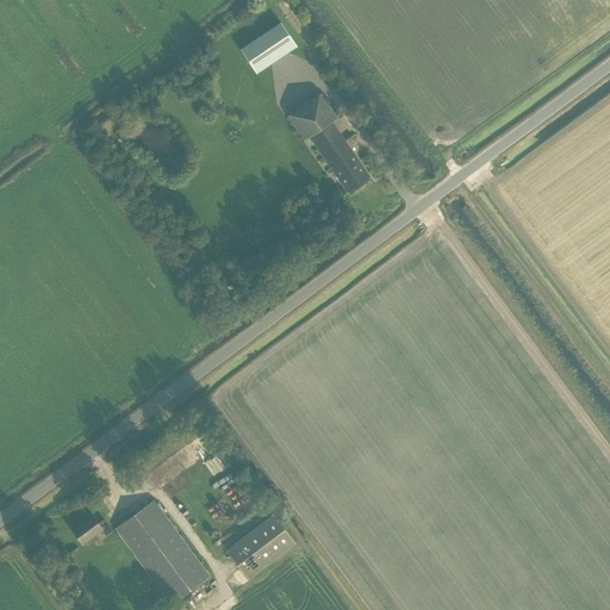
[(281,23),(240,50),(255,74),(297,47),(281,23)]
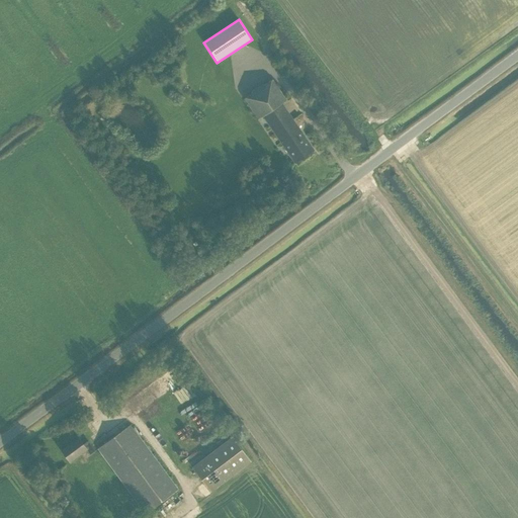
[(294,162),(314,149),(282,104),(287,100),(273,79),(264,85),(264,83),(252,91),(252,92),(245,98),(259,119),(263,116),(294,162)]
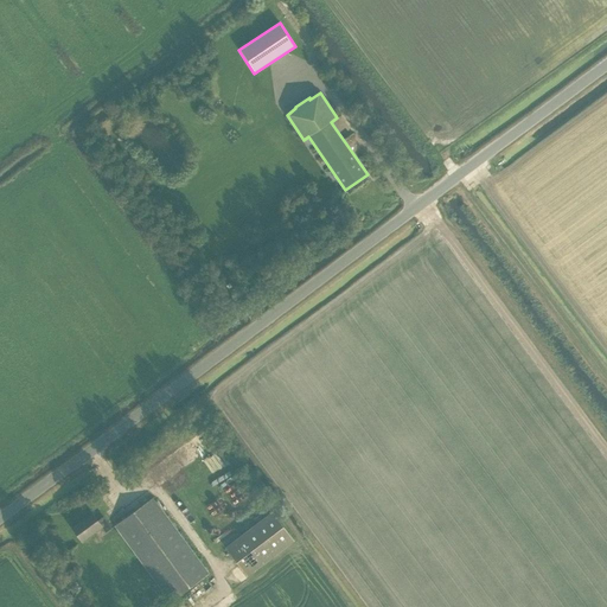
[(356,119),(347,121),(350,133),(358,131),(356,119)]
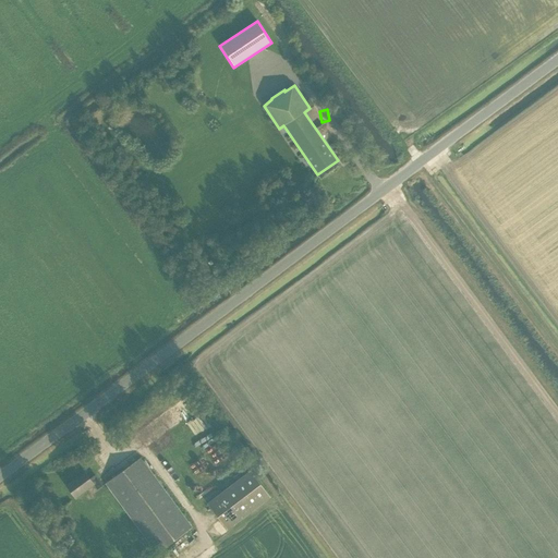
[(157,554),(193,528),(142,457),(106,484),(157,554)]
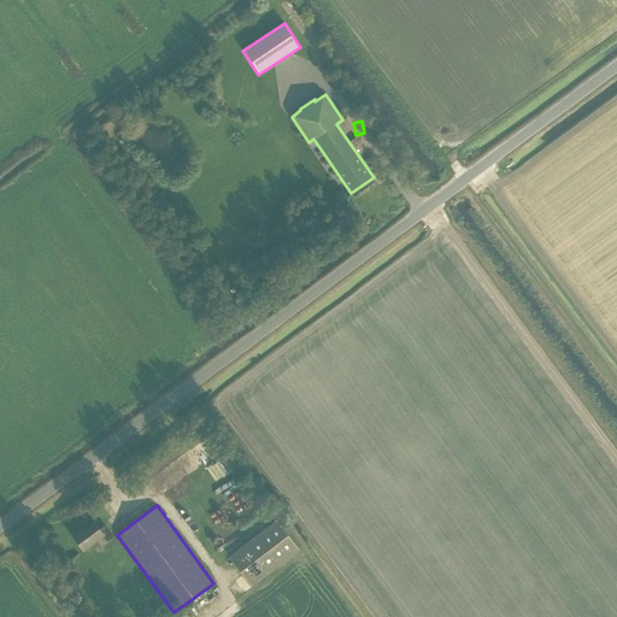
[(300,550),(277,519),(229,556),(252,586),(300,550)]
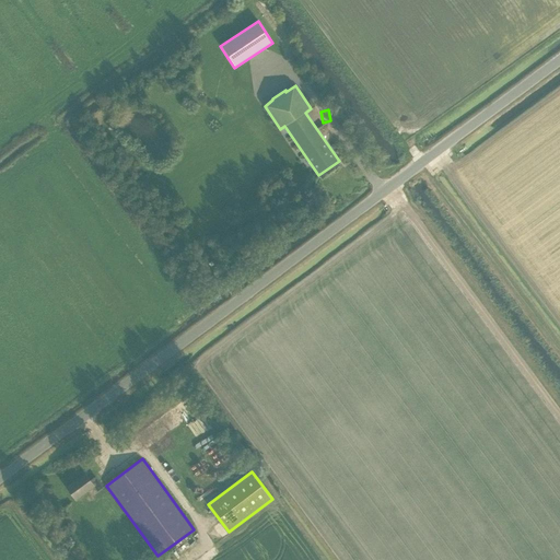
[(86,474),(68,487),(77,500),(94,487),(96,489),(98,491),(104,488),(96,477),(91,480),(86,474)]
